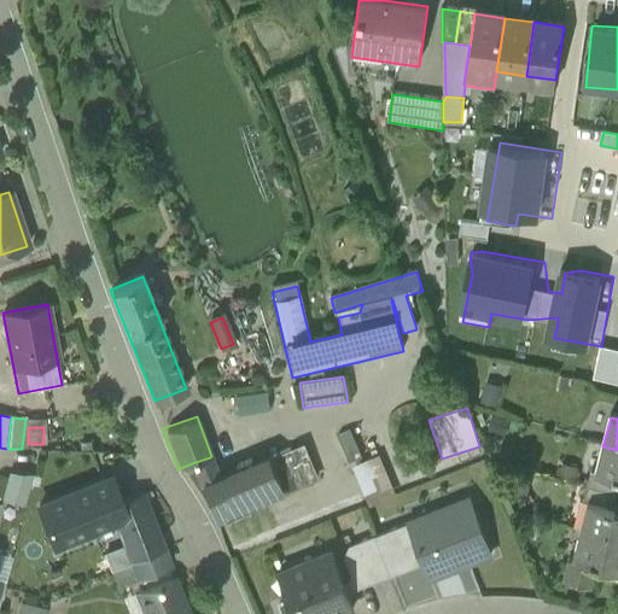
[(351,432),(338,438),(349,465),(362,458),(351,432)]
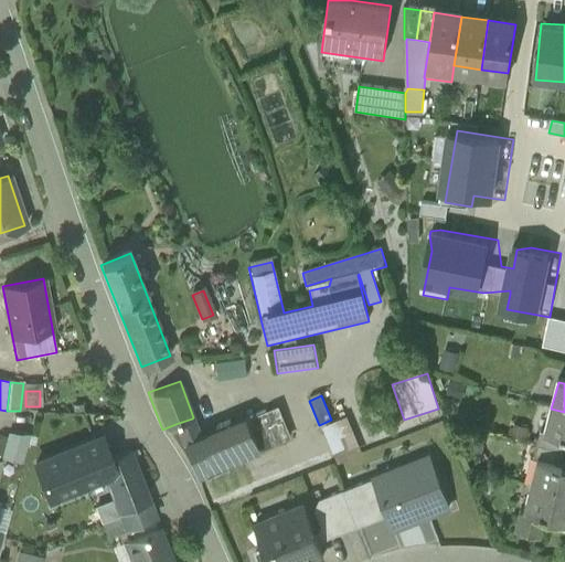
[(277,404),(246,416),(259,448),(260,448),(290,436),(277,404)]
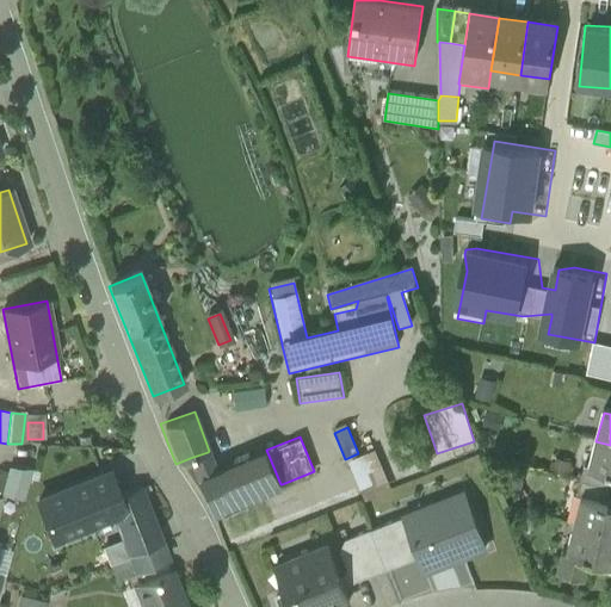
[(610,445),(596,441),(588,469),(588,470),(610,475),(610,445)]
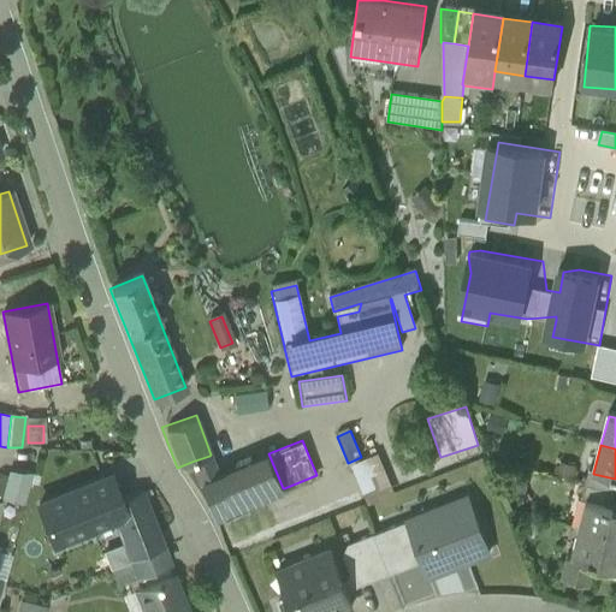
[(215,468),(196,475),(193,477),(209,518),(283,488),(268,453),(266,447),(215,468)]
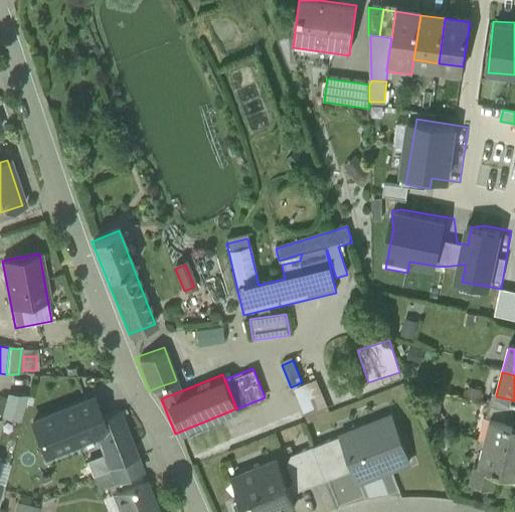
[(311,379),(291,388),(302,413),(313,408),(309,398),(318,394),(311,379)]
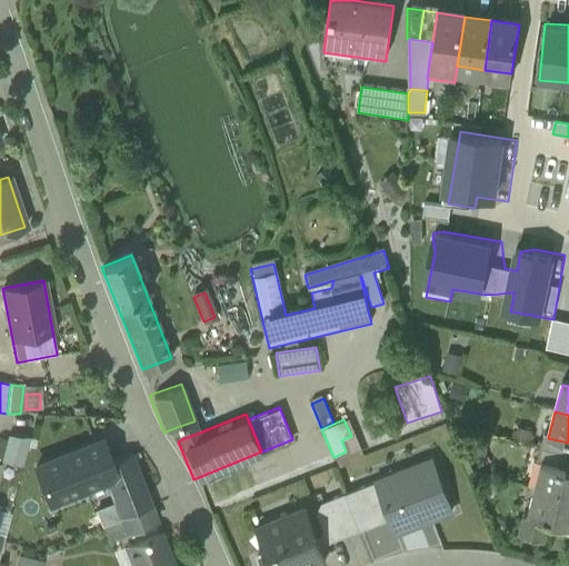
[(199,433),(193,421),(177,427),(181,439),(199,433)]
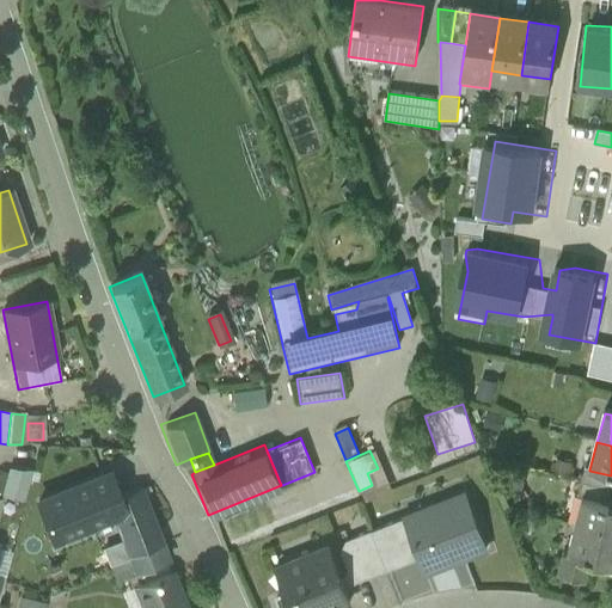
[(106,464),(30,493),(48,542),(115,514),(126,542),(127,544),(155,533),(139,490),(120,497),(106,464)]
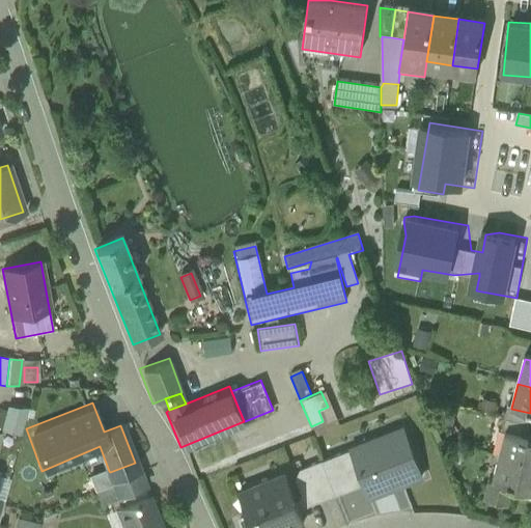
[(530,415),(530,413),(511,409),(511,408),(507,407),(504,420),(528,426),(530,415)]
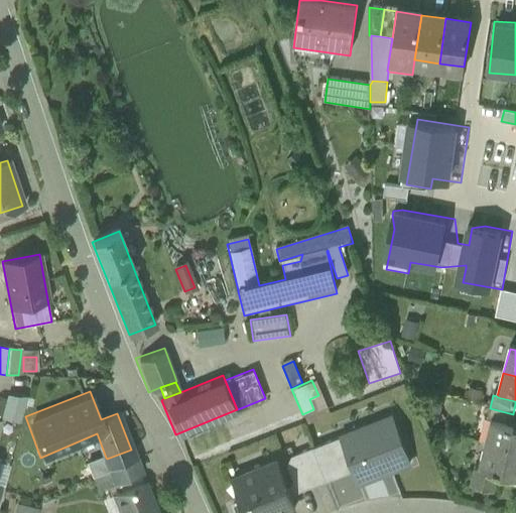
[(25,396),(10,396),(5,417),(19,421),(25,396)]
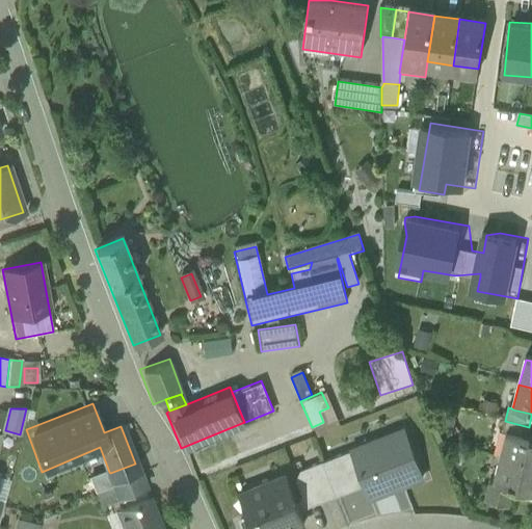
[(529,427),(505,421),(502,433),(506,434),(506,433),(526,439),(529,427)]
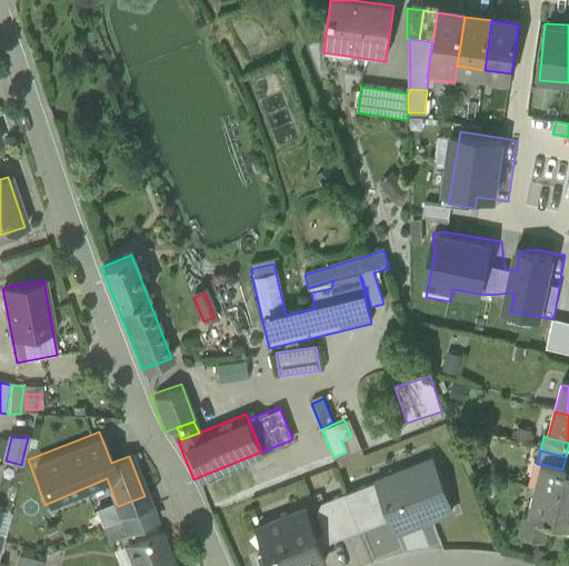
[(430,456),(371,478),(372,480),(387,518),(393,536),(452,514),(430,456)]
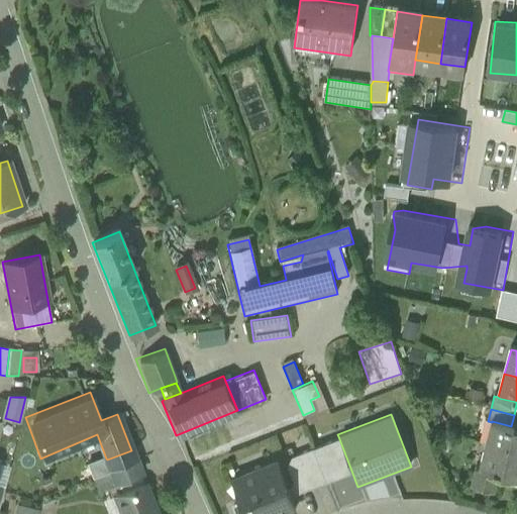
[(516,427),(511,426),(492,421),(492,422),(486,446),(516,453),(516,427)]
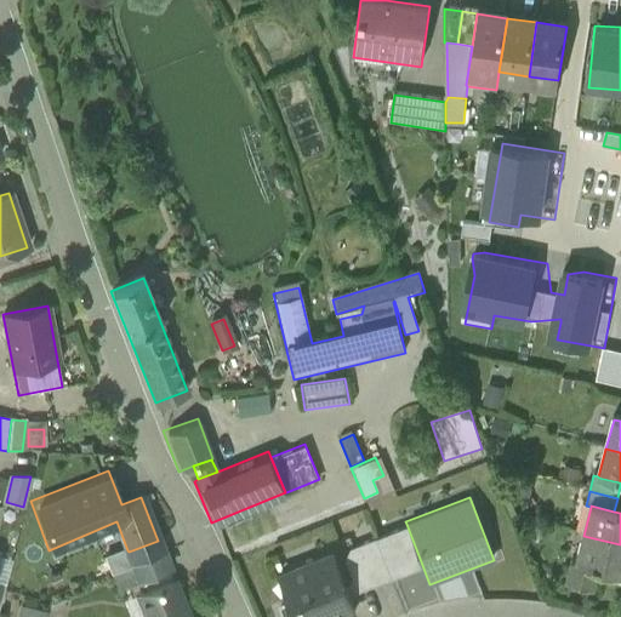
[(406,524),(374,538),(388,578),(422,565),(406,524)]
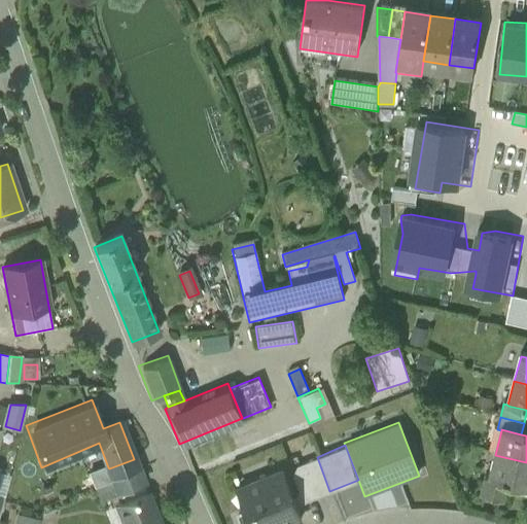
[(526,462),(495,455),(489,479),(489,480),(508,485),(526,489),(526,462)]
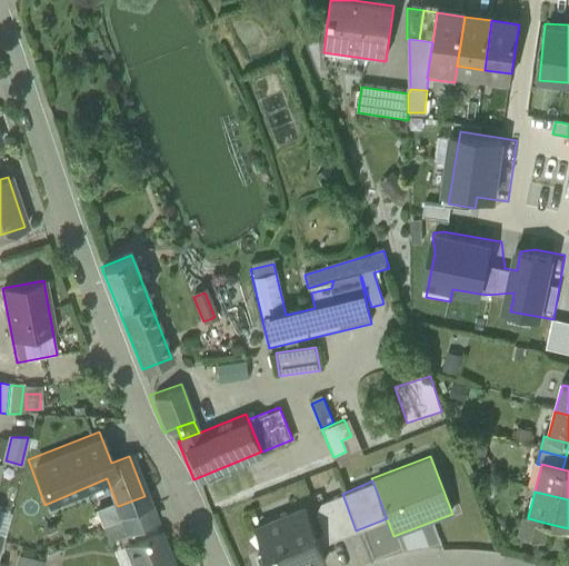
[(342,494),(319,503),(315,513),(320,528),(320,534),(316,536),(320,547),(356,530),(342,494)]
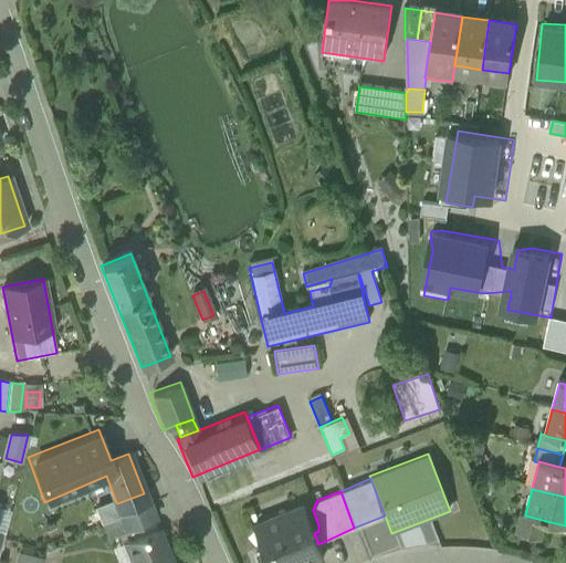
[(116,502),(95,510),(101,524),(148,506),(144,493),(117,503),(116,502)]
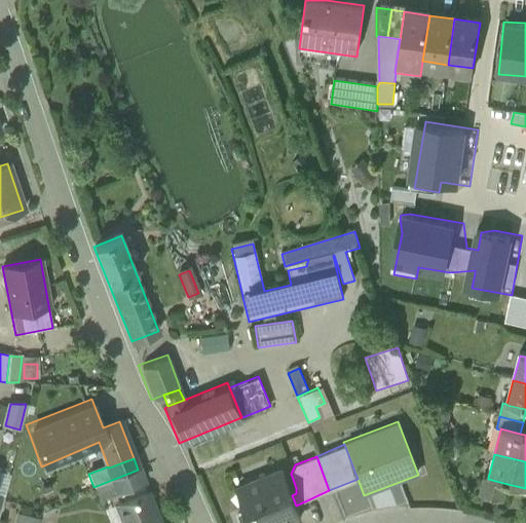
[(280,465),(233,484),(248,522),(292,522),(301,519),(296,506),(292,495),(280,465)]
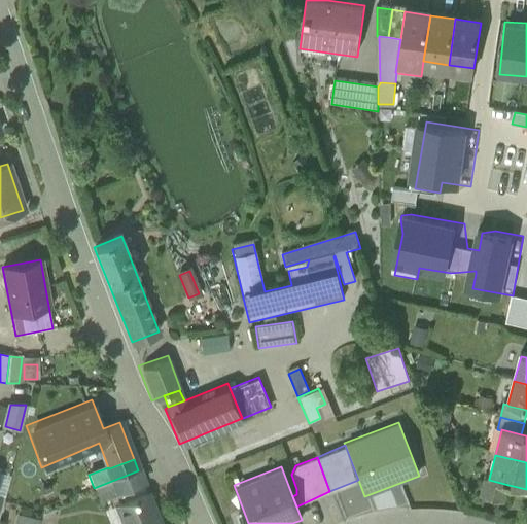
[(138,470),(94,488),(100,501),(144,484),(138,470)]
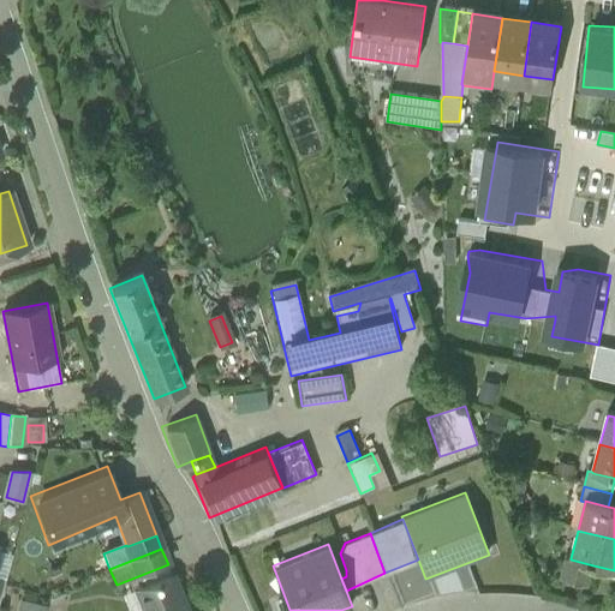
[(0,550),(0,576),(5,577),(12,553),(0,550)]
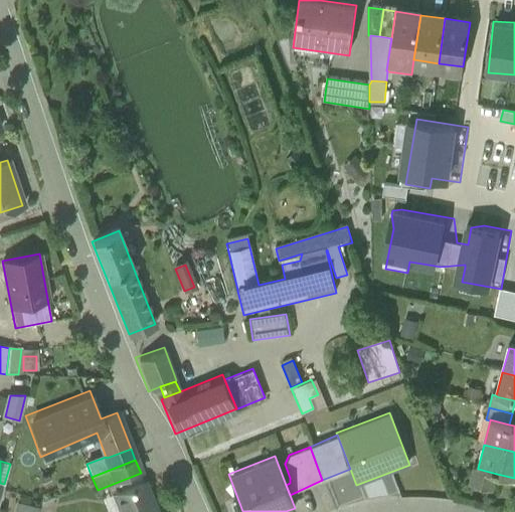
[(497,474),(478,469),(478,468),(474,467),(470,483),(493,489),(497,474)]
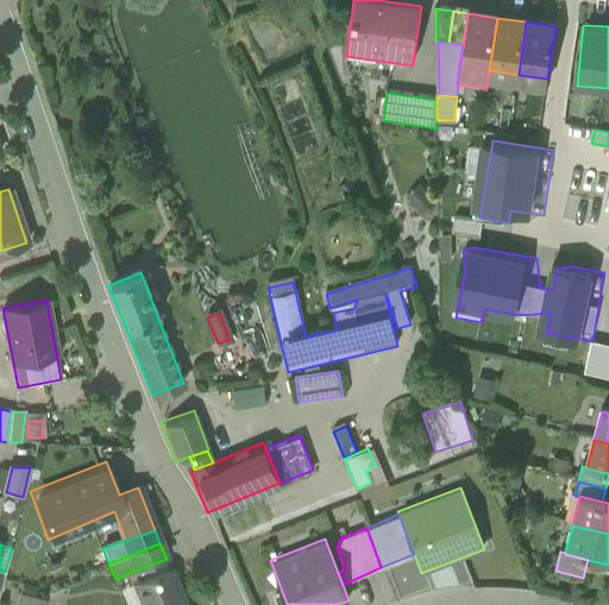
[(429,571),(433,593),(470,587),(466,565),(429,571)]
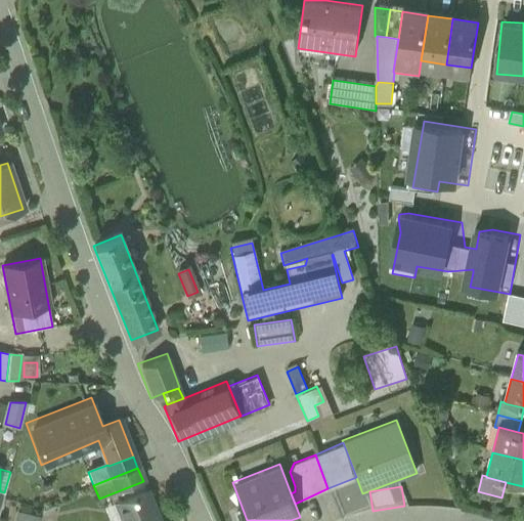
[(159,520),(146,490),(117,503),(123,520),(159,520)]
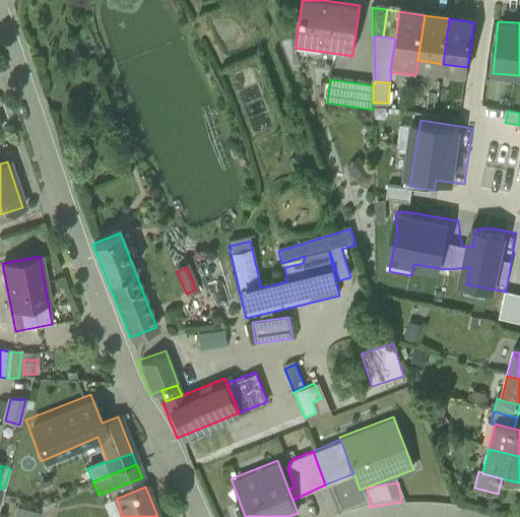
[(122,516),(116,499),(104,503),(109,516),(122,516)]
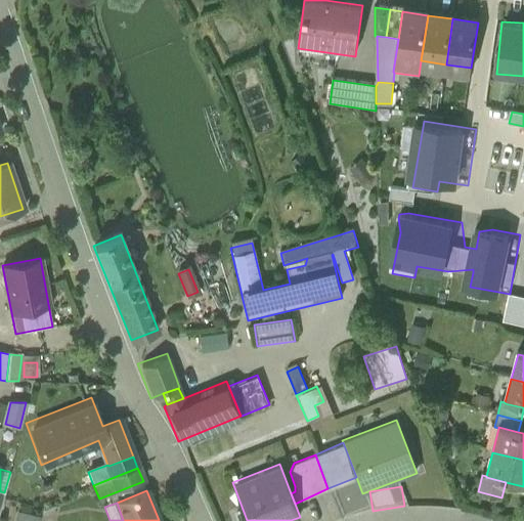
[(40,520),(41,516),(17,512),(16,520),(40,520)]
